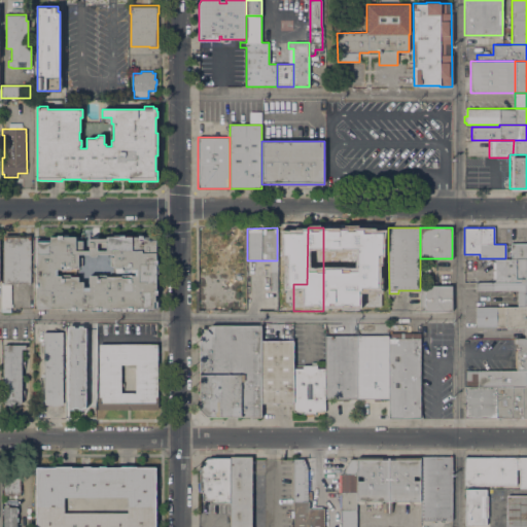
[(30,284),(10,284),(10,309),(1,309),(1,284),(3,284),(3,235),(31,235),(30,284)]
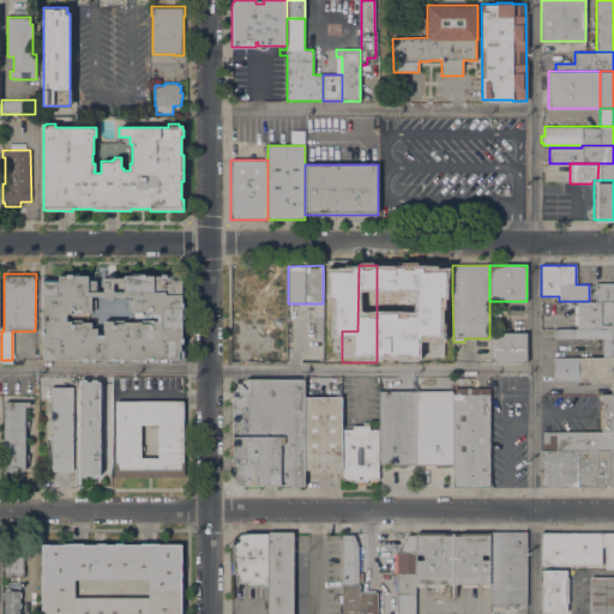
[(139,359),(126,359),(126,361),(107,362),(107,359),(97,359),(97,361),(78,362),(78,357),(43,359),(42,335),(41,335),(41,329),(43,329),(42,281),(59,281),(59,276),(67,275),(67,274),(72,274),(72,276),(88,275),(88,280),(96,280),(96,292),(104,292),(103,278),(124,278),(124,275),(140,275),(140,274),(145,274),(145,276),(154,276),(161,276),(161,274),(167,274),(167,276),(173,276),(173,274),(184,274),(184,278),(181,278),(181,294),(182,302),(184,302),(184,319),(182,319),(182,324),(184,324),(184,357),(160,359),(160,361),(139,362),(139,359)]
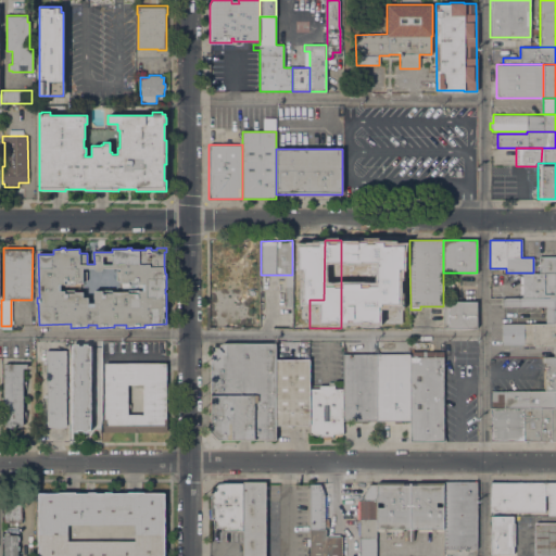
[(555,273),(539,273),(539,256),(555,256),(555,273)]
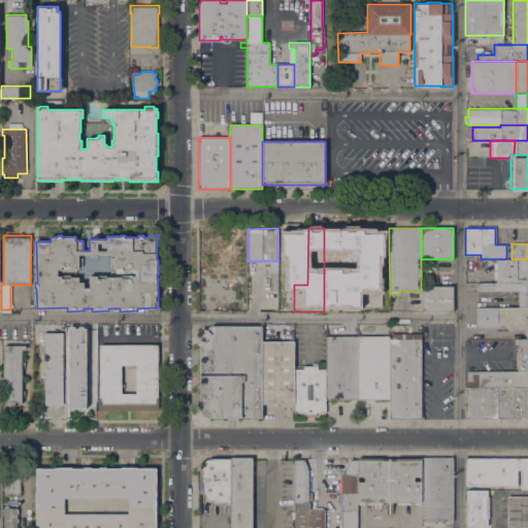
[(527,305),(517,305),(518,291),(477,291),(477,283),(496,283),(496,259),(506,259),(512,259),(527,259),(527,305)]
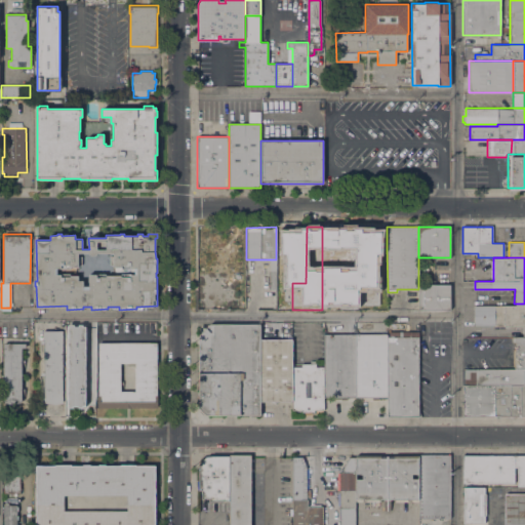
[(450,284),(450,310),(418,310),(418,289),(418,284),(450,284)]
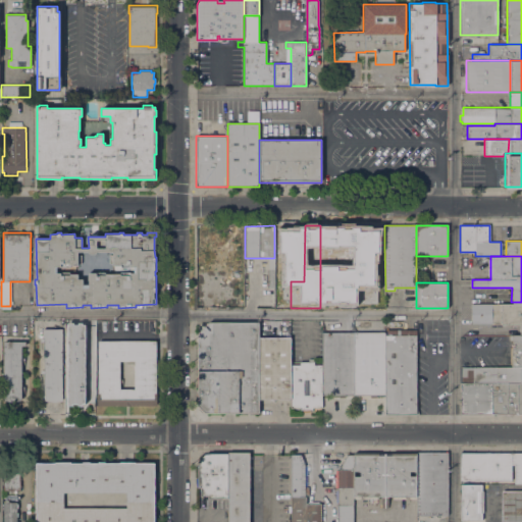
[(521,334),(519,334),(518,323),(489,323),(489,322),(469,322),(469,302),(511,302),(521,302),(521,334)]
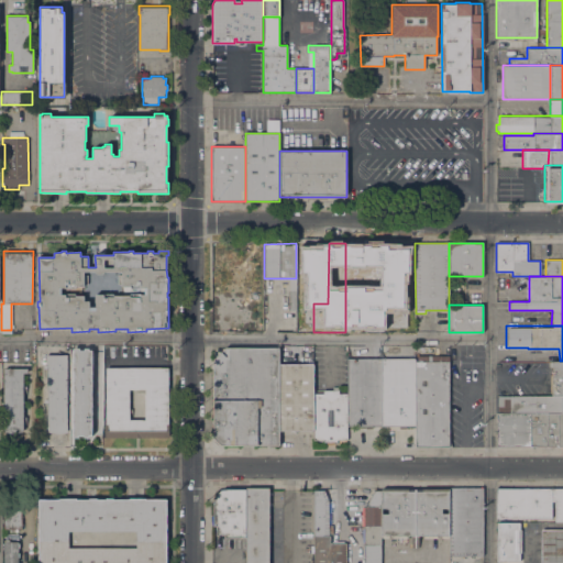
[(279,430),(279,445),(220,445),(213,438),(213,360),(225,346),(279,348),(279,364),(279,430)]
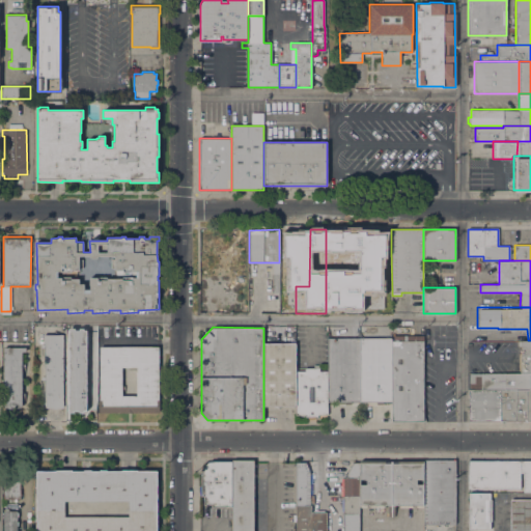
[(81,411),(67,411),(70,328),(86,329),(86,346),(83,346),(81,411)]
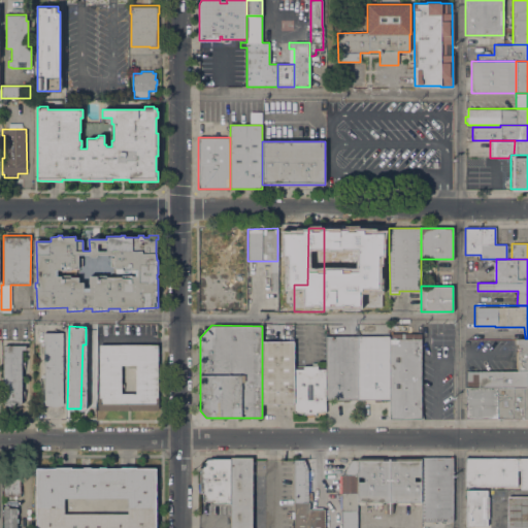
[(63,405),(45,405),(45,403),(44,403),(44,341),(42,341),(42,332),(62,332),(63,405)]
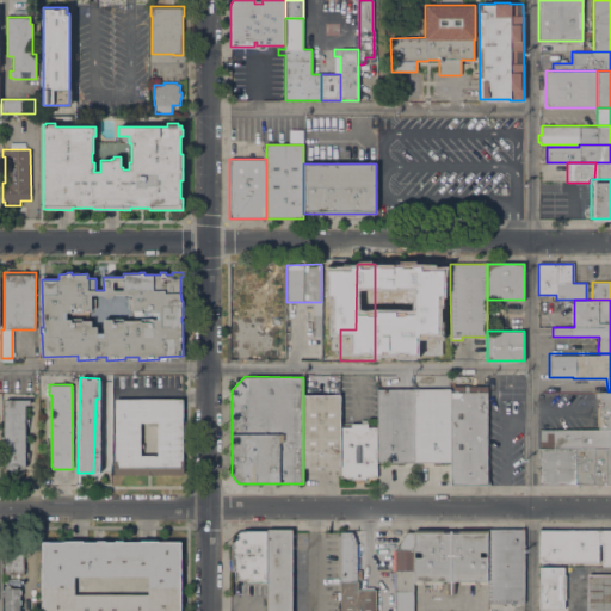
[(450,393),(450,389),(451,386),(486,384),(485,481),(451,481),(450,462),(450,393)]
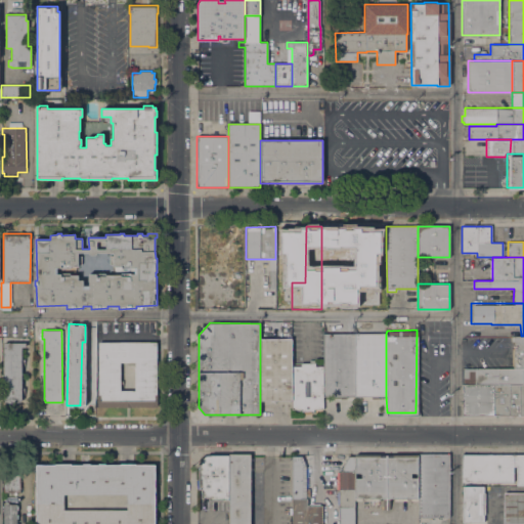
[(323,365),(323,333),(355,333),(355,396),(323,396),(323,365)]
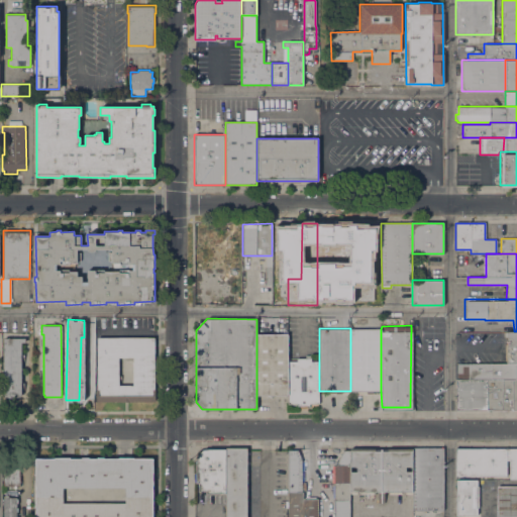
[(381,391),(350,391),(350,328),(381,329),(381,332),(381,391)]
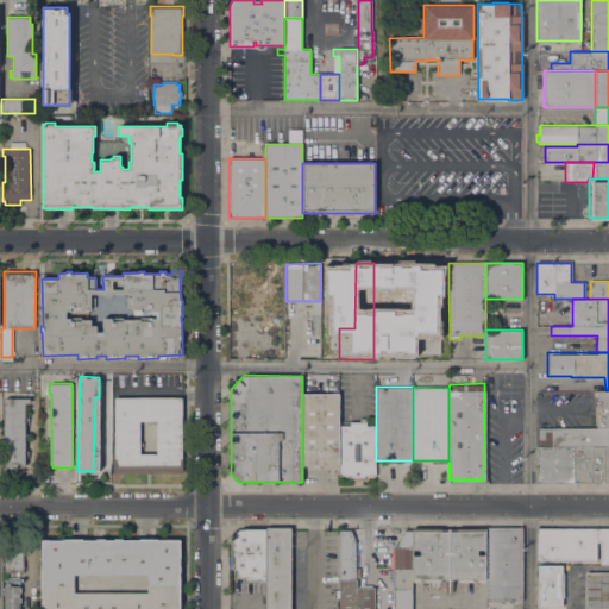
[(608,428),(597,428),(597,391),(606,390),(608,390),(608,428)]
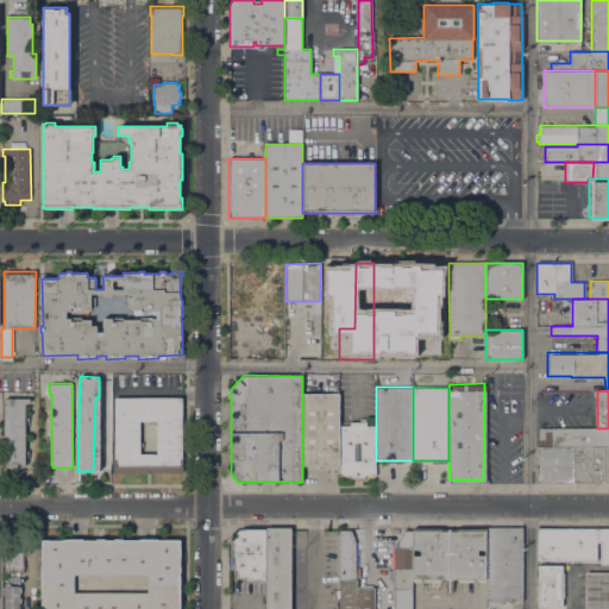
[(339,465),(302,465),(302,394),(339,394),(339,426),(339,465)]
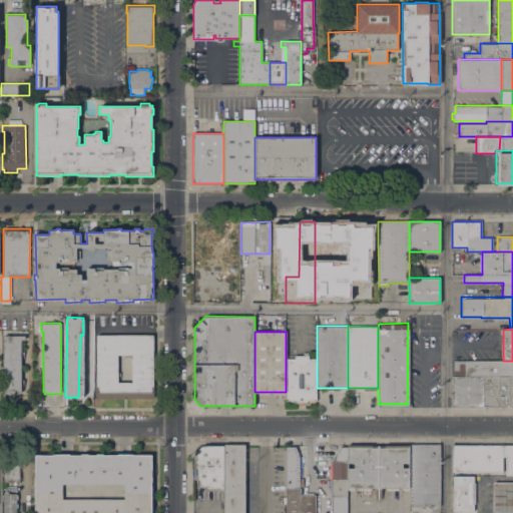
[(96,335),(153,335),(154,398),(96,398),(96,335)]
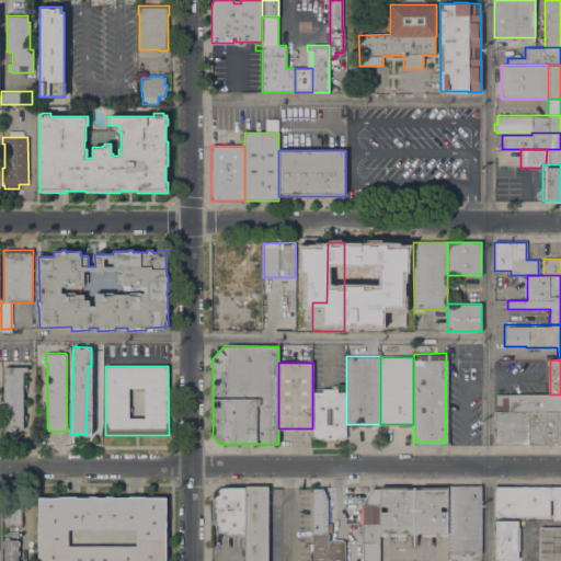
[(3,367),(27,367),(27,371),(23,371),(23,428),(22,428),(22,431),(3,431),(3,367)]
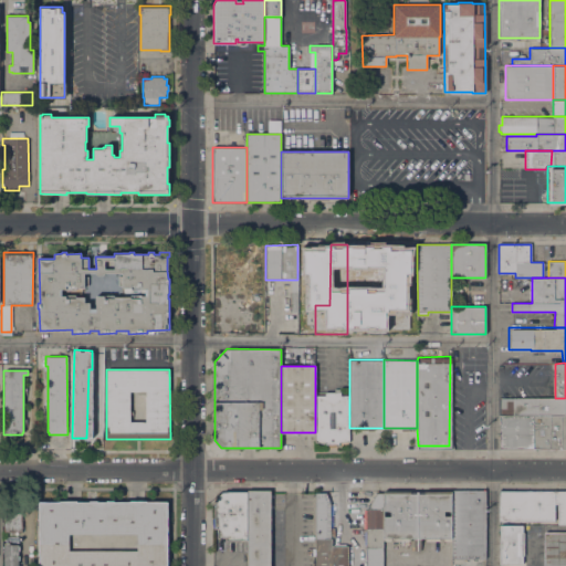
[(349,428),(349,441),(338,441),(338,444),(335,444),(335,447),(328,447),(328,444),(326,444),(326,442),(315,442),(315,432),(315,396),(325,396),(325,392),(341,392),(341,395),(349,395),(349,428)]
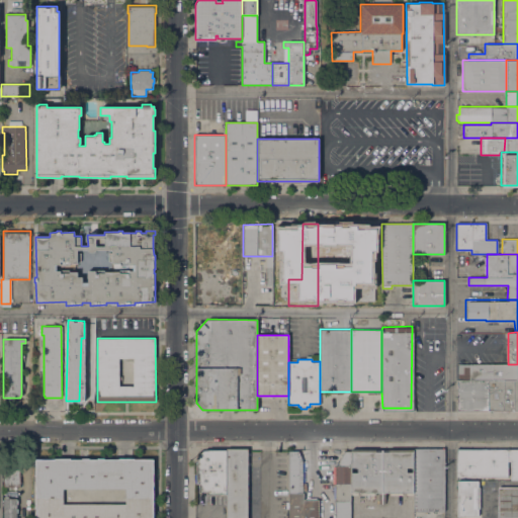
[(517,380),(458,380),(458,364),(508,364),(517,364),(517,380)]
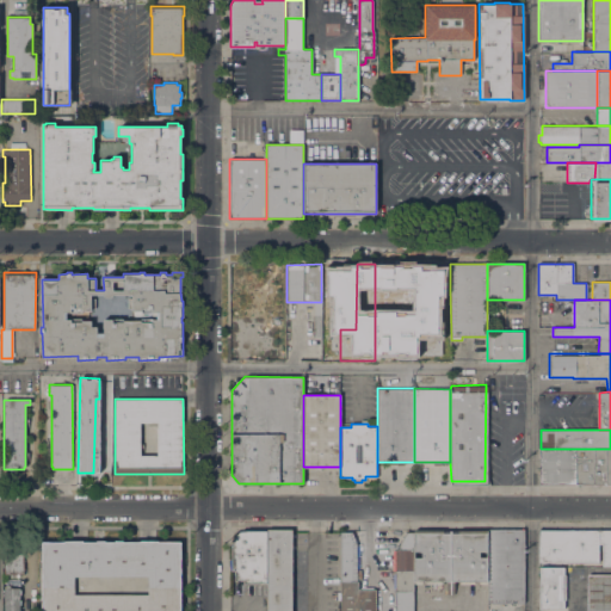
[(610,485),(539,485),(539,449),(541,449),(610,449),(610,485)]
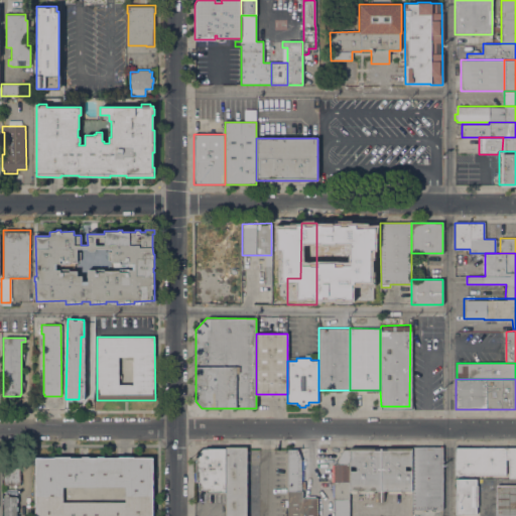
[(246,446),(246,450),(249,450),(249,454),(246,454),(246,461),(249,461),(249,463),(246,463),(246,515),(225,515),(225,492),(225,447),(225,446),(246,446)]
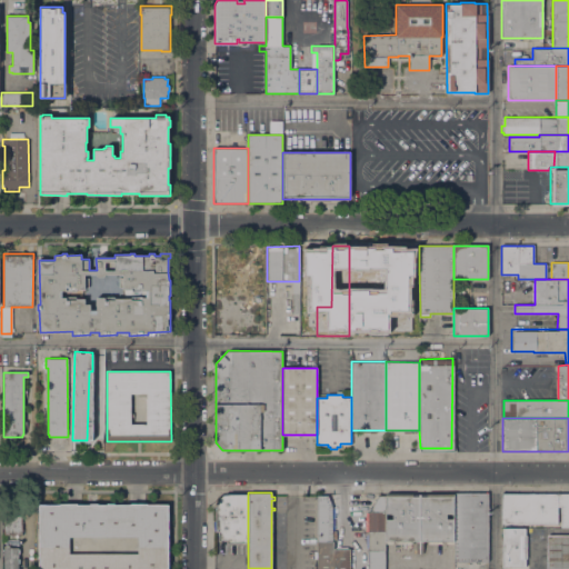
[(248,493),(248,542),(227,543),(227,540),(218,540),(218,530),(216,531),(215,508),(216,508),(216,502),(222,495),(228,495),(228,493),(248,493)]
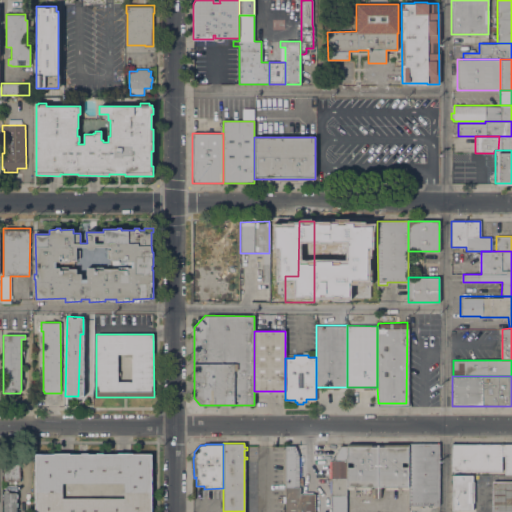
[(408,444),(439,444),(439,505),(408,505),(408,487),(408,446),(408,444)]
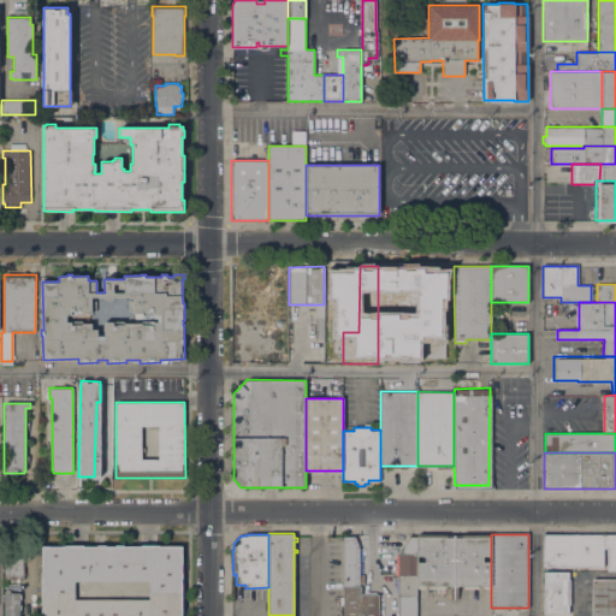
[(615,534),(615,570),(606,570),(606,548),(603,548),(603,567),(544,567),(544,534),(615,534)]
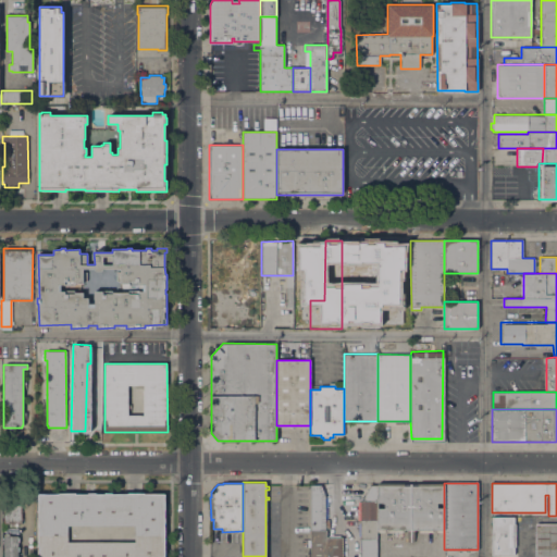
[(324,519),(329,519),(329,528),(325,528),(325,530),(326,530),(326,537),(342,537),(342,556),(310,556),(310,484),(320,485),(324,497),(324,519)]
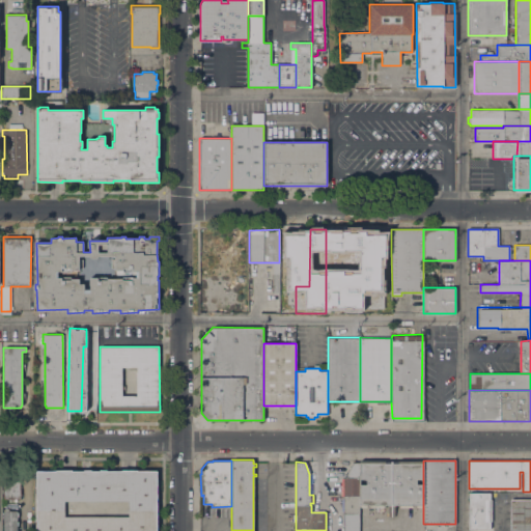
[(359,505),(359,530),(343,530),(343,477),(346,477),(346,473),(353,463),(360,463),(359,505)]
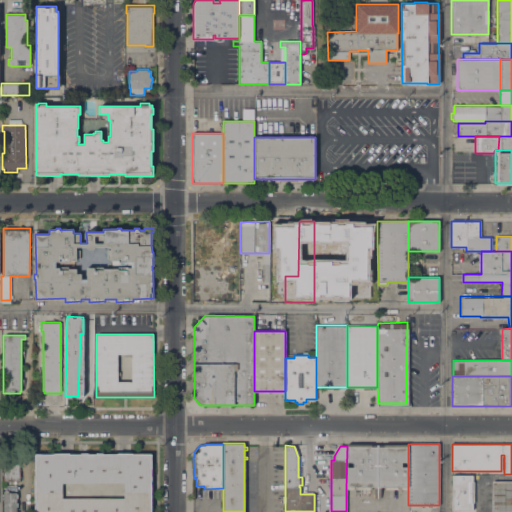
[(370,487),(370,489),(357,489),(357,487),(353,487),(353,489),(347,489),(347,487),(346,487),(347,446),(371,446),(377,446),(377,487),(370,487)]
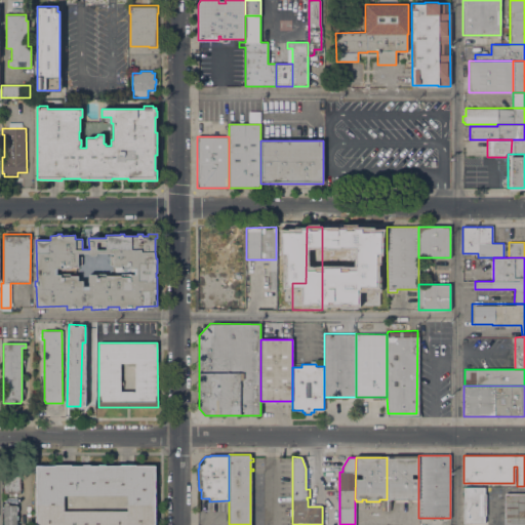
[(418,457),(418,499),(418,501),(411,501),(411,499),(407,499),(407,501),(395,501),(395,499),(387,499),(387,457),(418,457)]
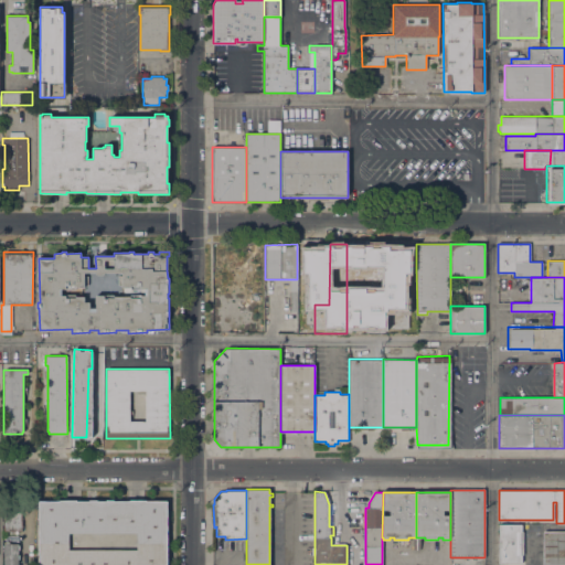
[(39,564),(39,501),(60,501),(60,500),(76,500),(76,501),(89,501),(89,500),(97,500),(97,501),(106,501),(106,500),(114,500),(114,501),(129,501),(129,500),(146,500),(146,501),(167,501),(167,564),(39,564)]
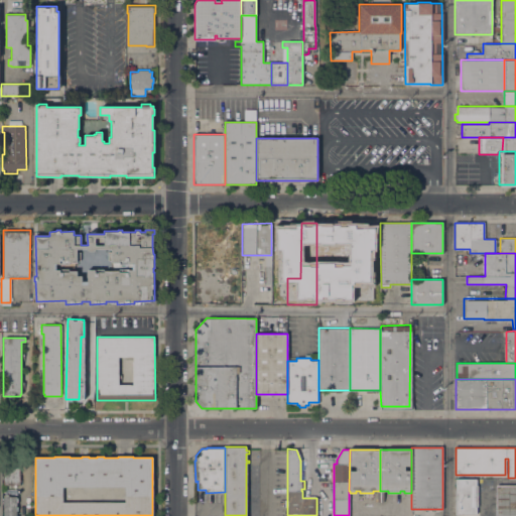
[(3,485),(3,466),(19,466),(19,480),(20,480),(20,482),(19,482),(19,485),(3,485)]
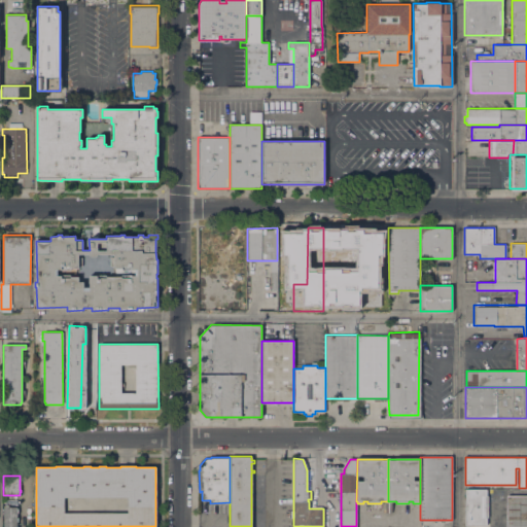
[(465,489),(486,489),(486,495),(488,495),(488,518),(486,518),(486,525),(465,525),(465,489)]
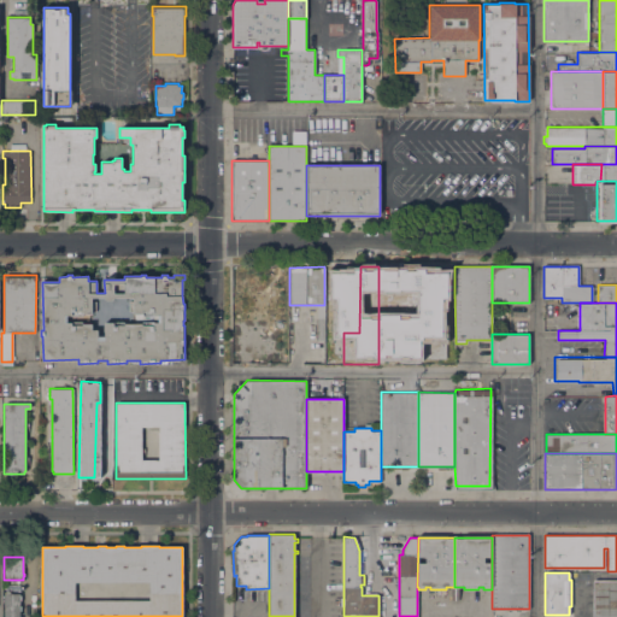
[(616,616),(593,616),(593,580),(616,580),(616,616)]
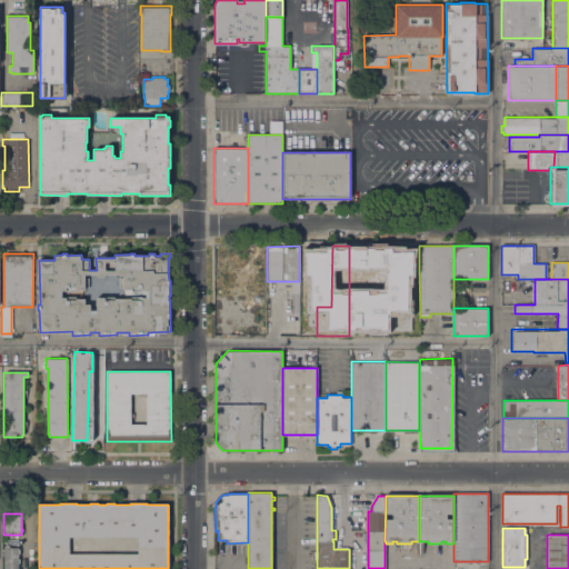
[(3,568),(3,547),(18,547),(18,549),(19,549),(19,553),(18,553),(18,558),(19,558),(19,563),(18,563),(18,568),(3,568)]
